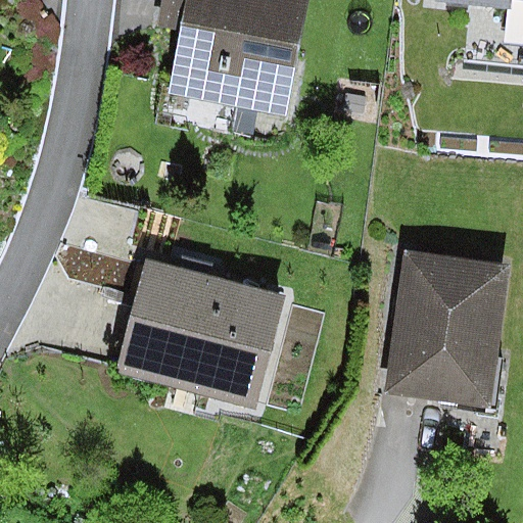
[(305,0),(162,0),(158,28),(181,33),(171,93),(285,113),(305,0)]
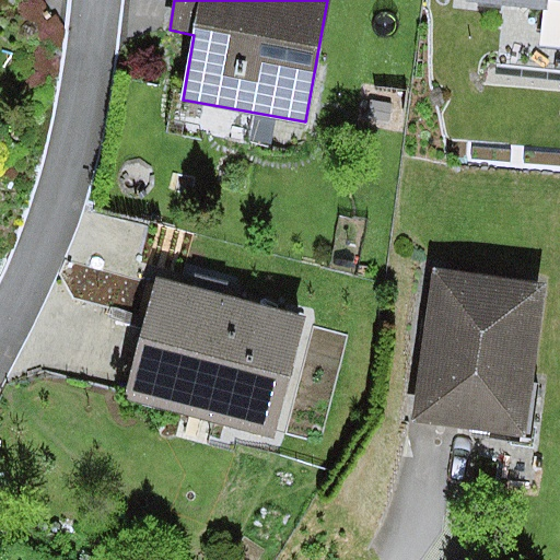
[(559,0),(464,0),(465,1),(502,6),(559,12),(559,0)]
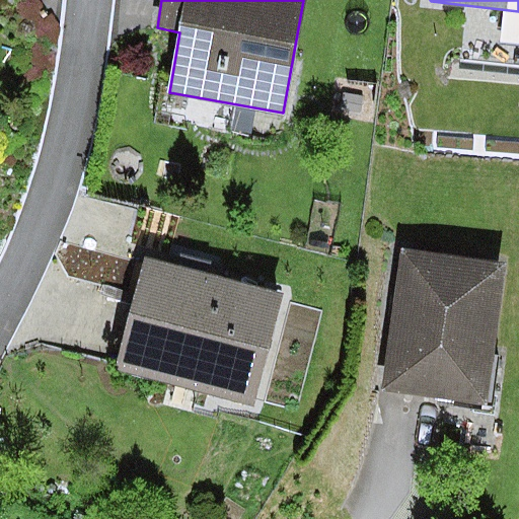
[(518,68),(518,11),(465,5),(459,61),(518,68)]
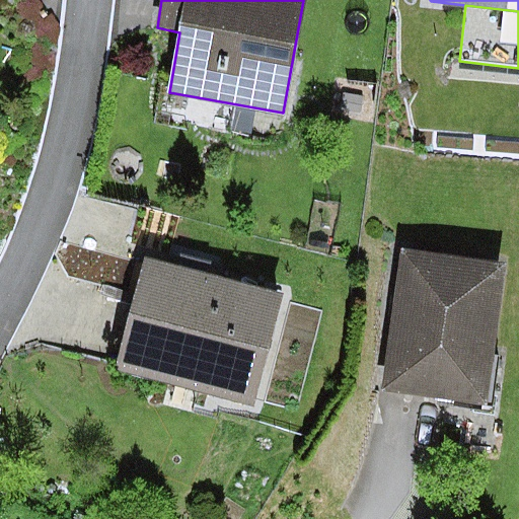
[(144,258),(117,368),(258,403),(286,293),(215,275),(219,258),(171,246),(167,264),(144,258)]
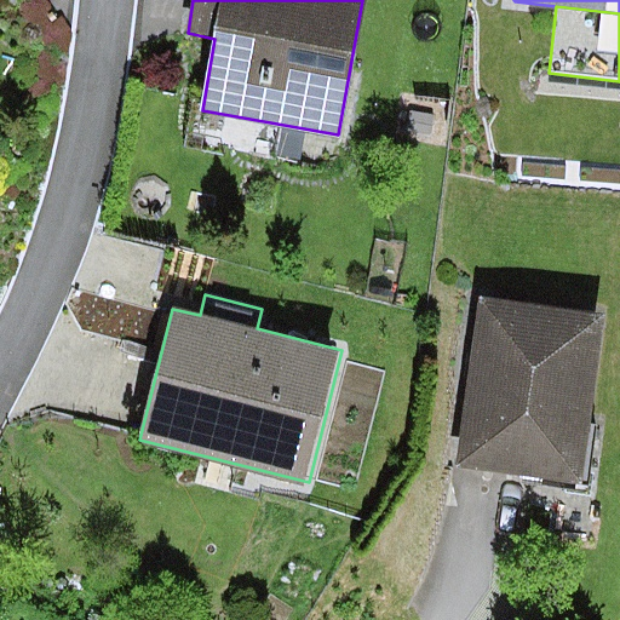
[(602,315),(480,298),(457,465),(579,482),(602,315)]
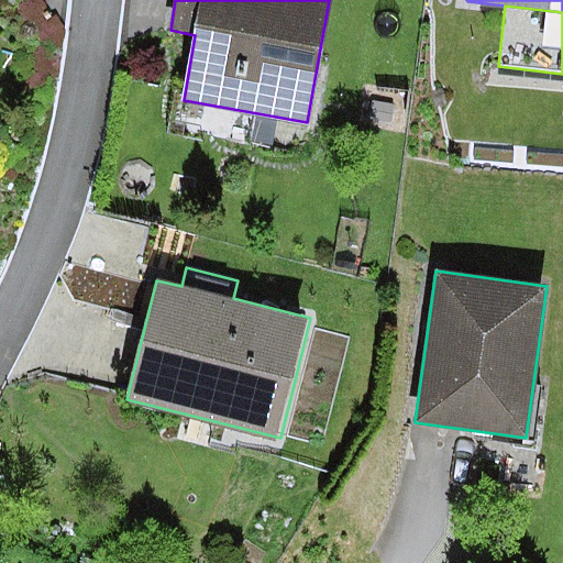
All buildings are outlined.
